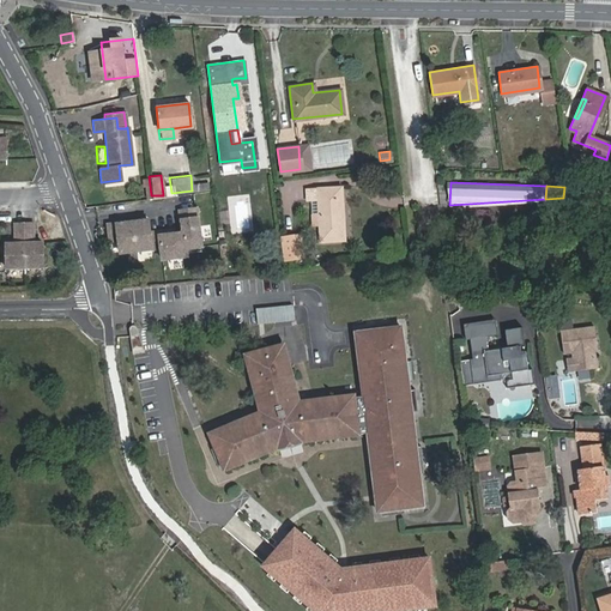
[(315,188),(315,197),(316,213),(318,223),(318,240),(342,239),(339,187),(315,188)]
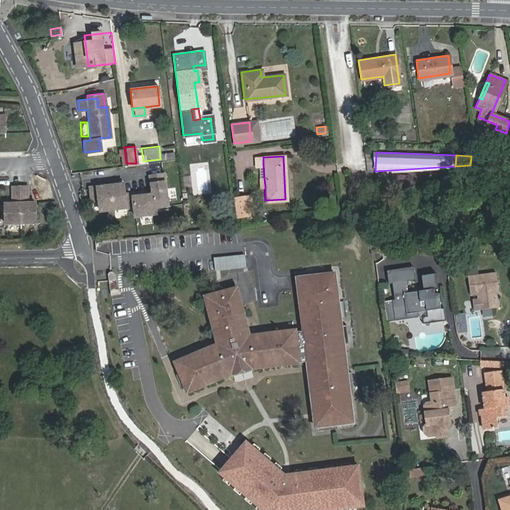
[(254,165),(263,164),(263,157),(254,157),(254,165)]
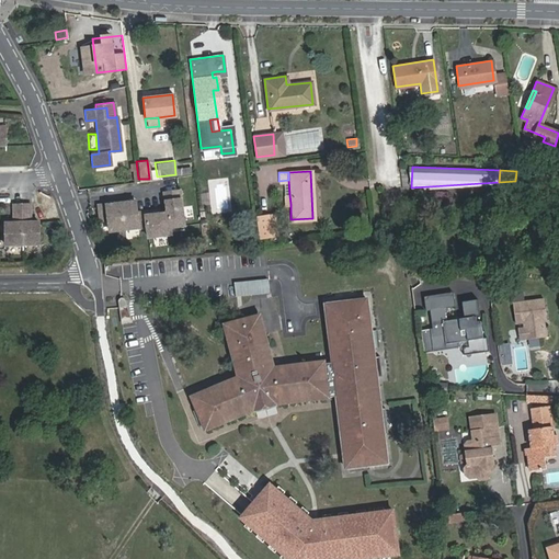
[(183,225),(179,190),(163,192),(167,212),(153,214),(153,209),(136,212),(135,201),(98,204),(99,219),(107,218),(109,230),(146,226),(147,237),(170,234),(169,227),(183,225)]
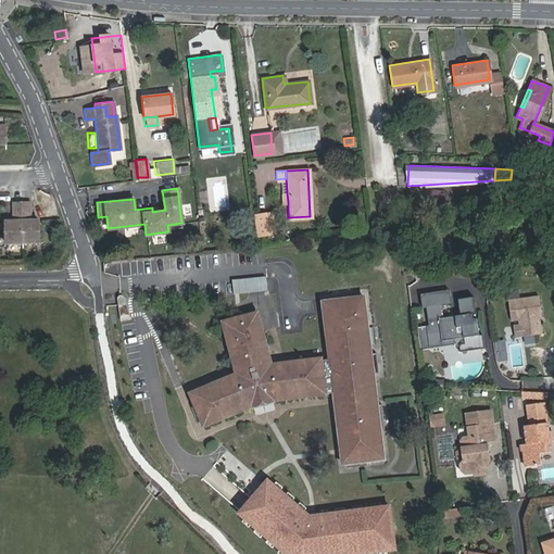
[(3,219),(4,241),(21,241),(37,241),(37,218),(28,218),(28,201),(11,201),(12,219),(3,219)]
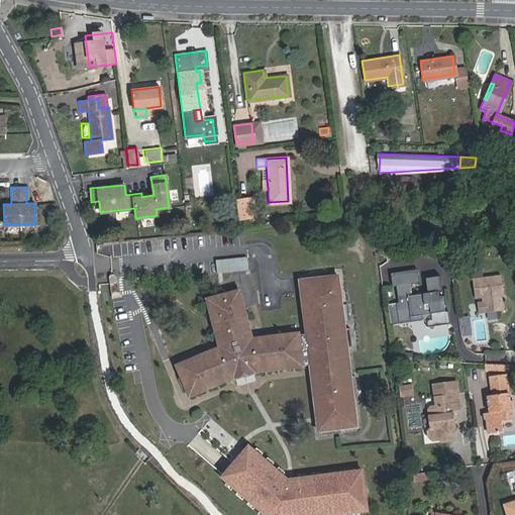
[(246,198),(234,199),(237,217),(248,215),(246,198)]
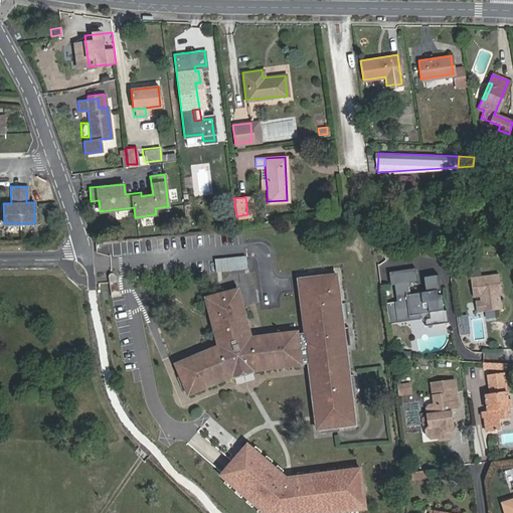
[(213,255),(214,268),(244,266),(243,253),(213,255)]
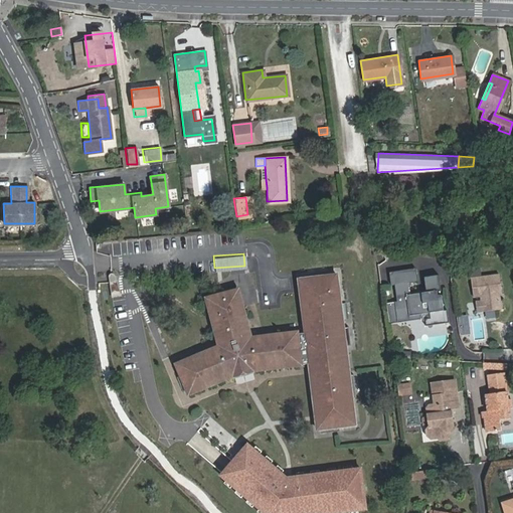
[(407,283),(416,281),(415,269),(388,272),(390,285),(393,285),(407,283)]
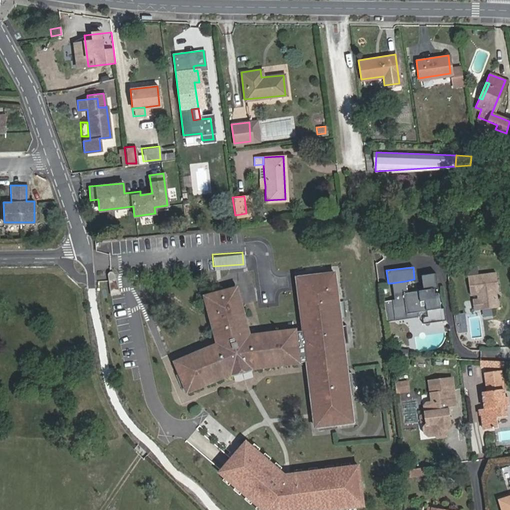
[(247,335),(234,288),(204,296),(216,343),(174,361),(186,390),(225,373),(249,367),(297,361),(305,360),(313,425),(351,420),(347,394),(352,393),(349,370),(344,371),(341,342),(346,341),(344,323),(338,324),(331,271),(294,276),(301,330),(293,331),(293,330),(247,335)]
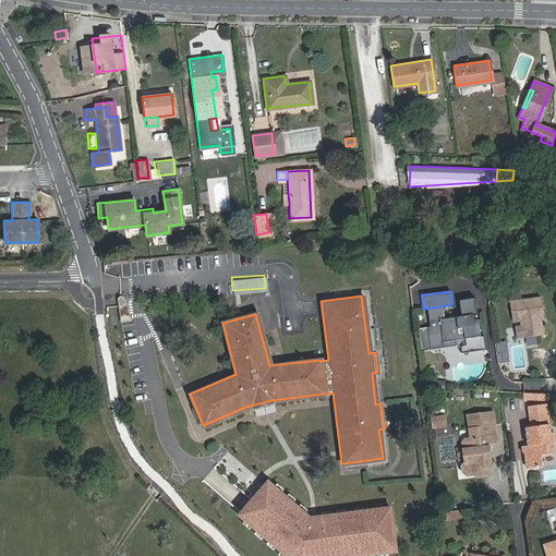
[(540,298),(508,301),(511,322),(519,319),(520,326),(521,337),(542,335),(539,317),(542,317),(540,298)]
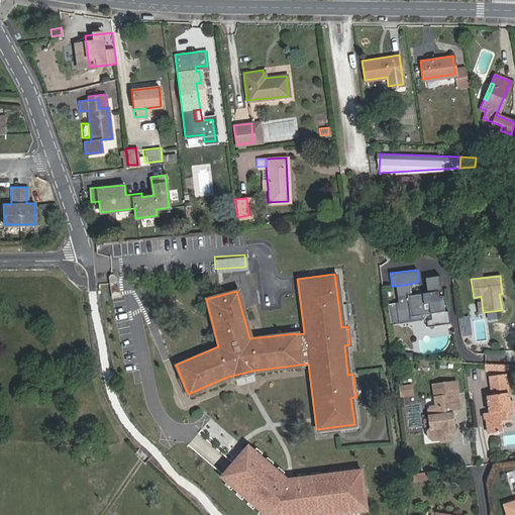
[(441,292),(439,277),(425,279),(427,293),(410,296),(409,284),(395,286),(398,302),(399,310),(409,309),(410,317),(418,316),(430,314),(431,319),(426,320),(427,327),(446,324),(442,296),(438,297),(438,293),(441,292)]
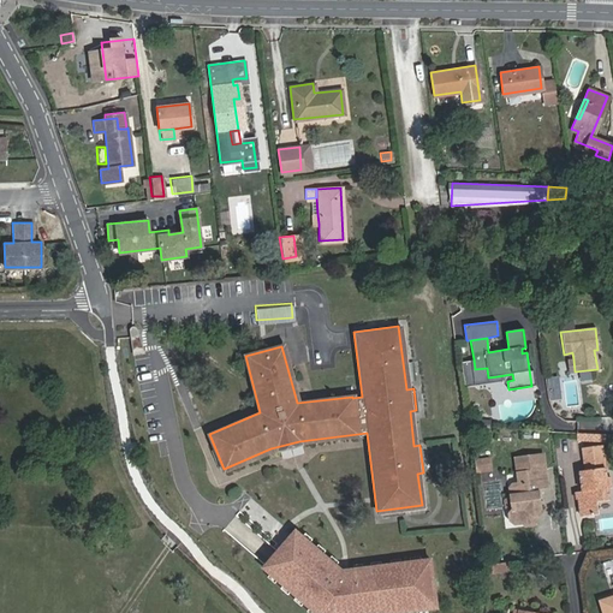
[(475,369),(474,359),(470,361),(474,385),(499,381),(498,376),(488,378),(487,368),(475,369)]
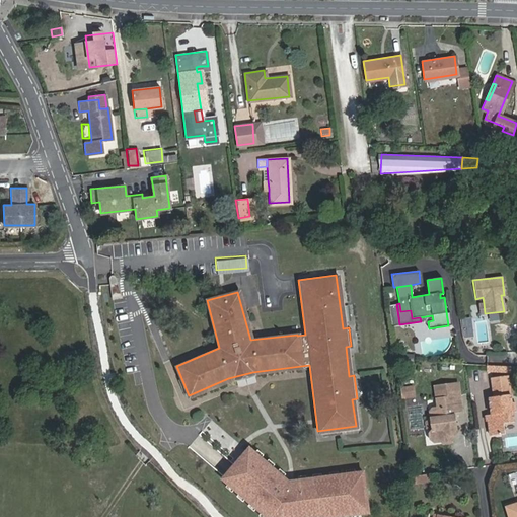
[(462,336),(473,333),(468,314),(458,316),(462,336)]
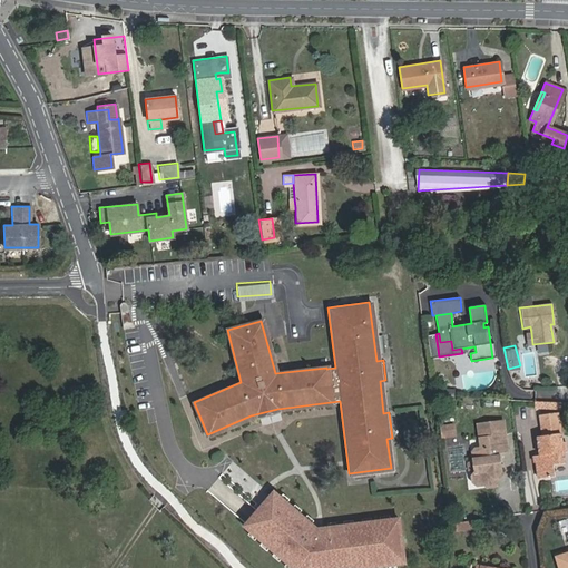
[(558,410),(559,400),(535,398),(534,408),(558,410)]
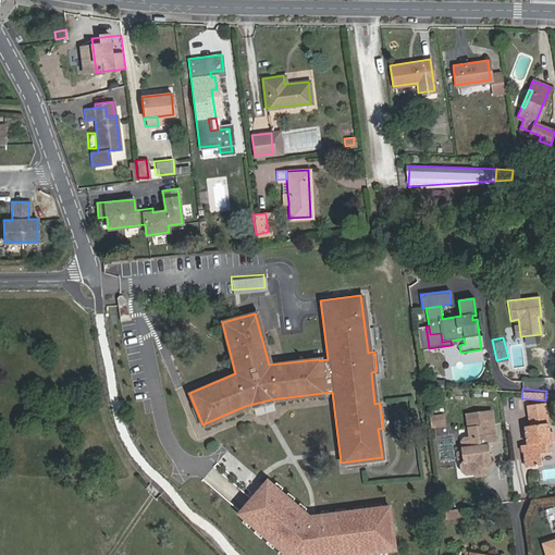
[(523,426),(526,444),(527,451),(521,451),(523,467),(539,465),(538,453),(550,452),(549,441),(553,440),(552,431),(547,432),(545,411),(527,414),(528,424),(523,426)]
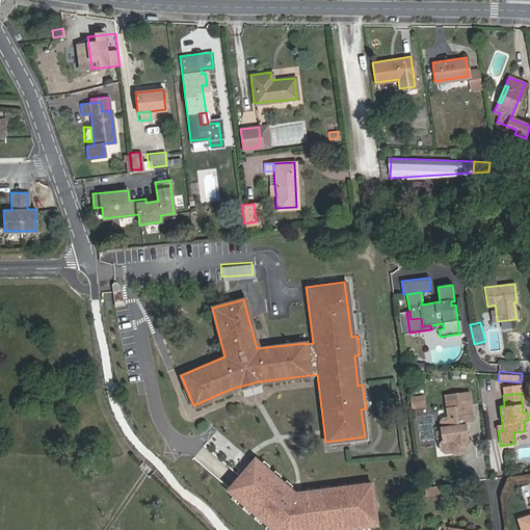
[(419,397),(408,398),(409,405),(420,404),(419,397)]
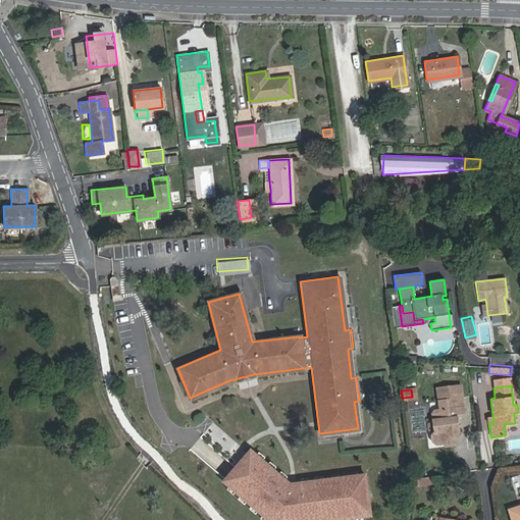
[(430,423),(431,430),(431,433),(428,434),(428,439),(434,444),(444,442),(445,445),(451,444),(454,439),(453,435),(458,429),(456,413),(462,412),(460,397),(450,398),(444,399),(435,400),(436,409),(432,410),(429,415),(430,423)]
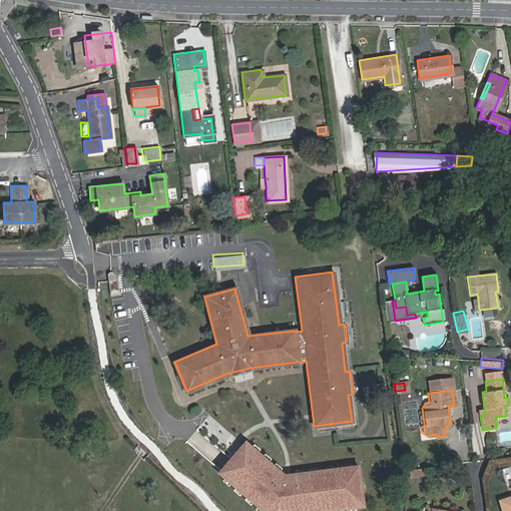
[(270,510),(295,510),(363,502),(357,463),(283,473),(243,440),(217,470),(266,510),(270,510)]
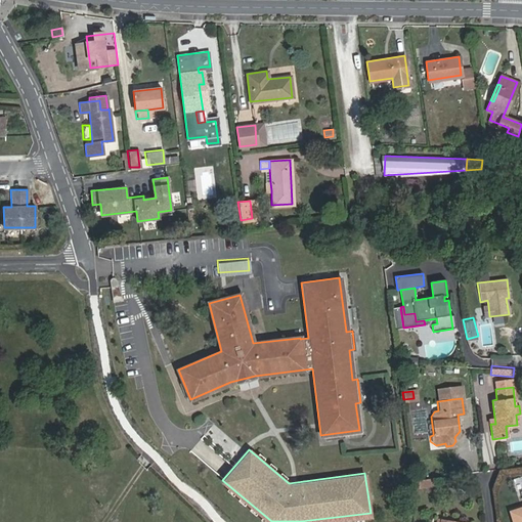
[(423,485),(432,484),(431,477),(422,478),(423,485)]
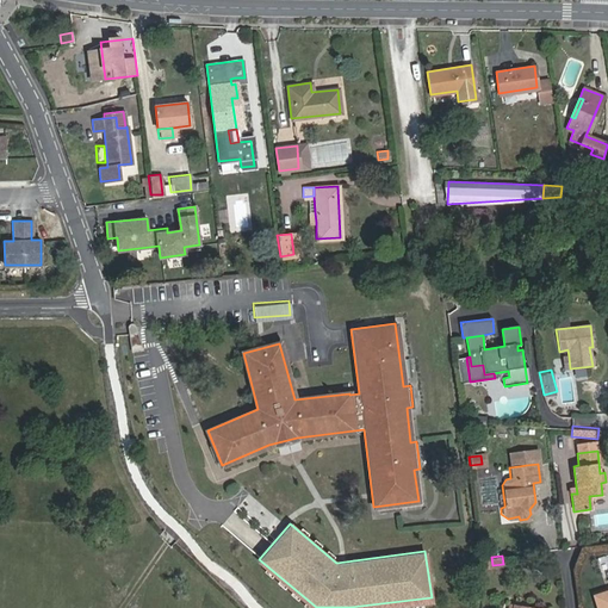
[(607,607),(607,590),(594,595),(597,607),(607,607)]
